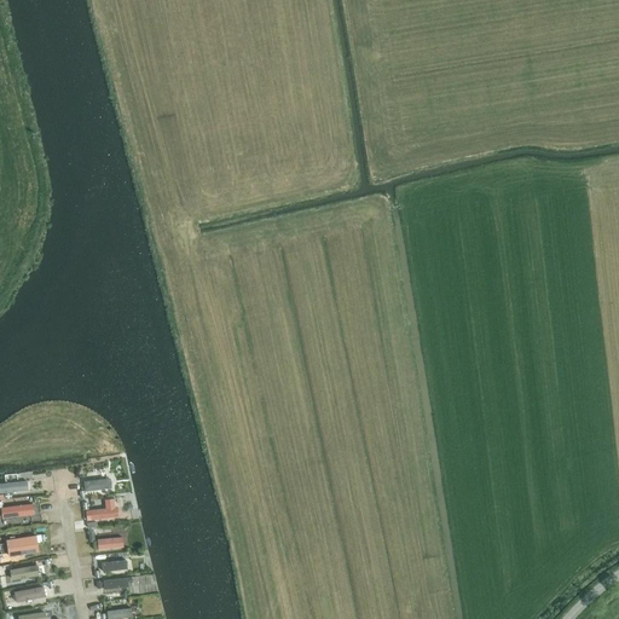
[(110,478),(84,481),(85,492),(85,491),(111,489),(110,478)]
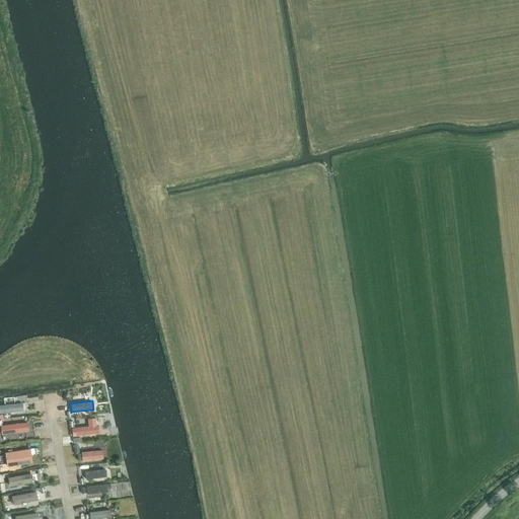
[(22,403),(0,404),(0,413),(23,411),(22,403)]
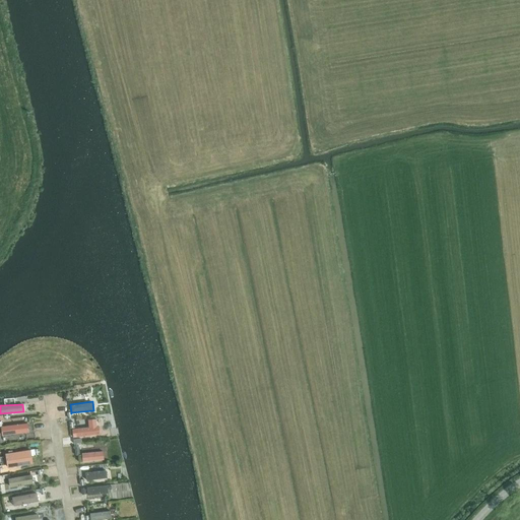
[(89,427),(75,428),(75,436),(100,433),(99,425),(96,426),(95,418),(88,418),(89,427)]
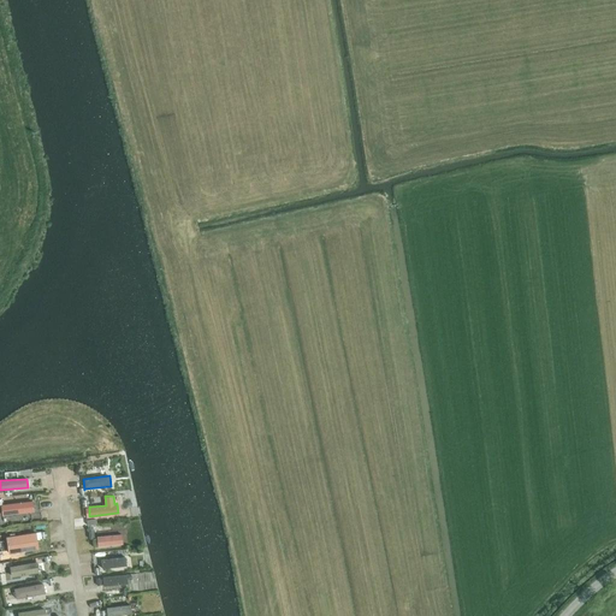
[(33,502),(0,505),(1,516),(34,513),(33,502)]
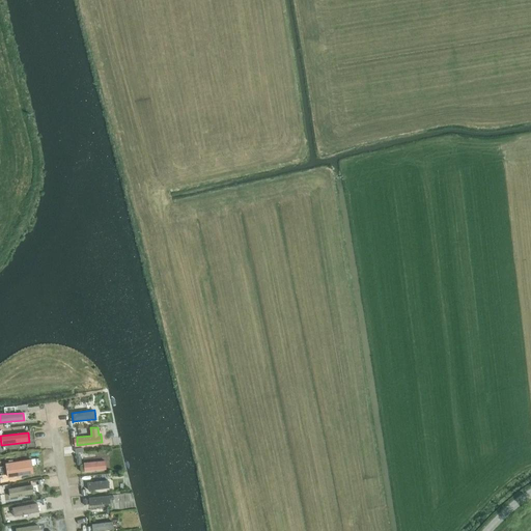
[(30,457),(4,463),(6,476),(33,472),(30,457)]
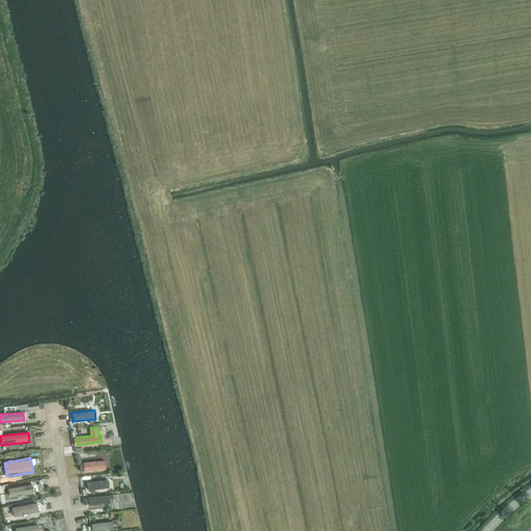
[(105,460),(83,463),(84,471),(106,469),(105,460)]
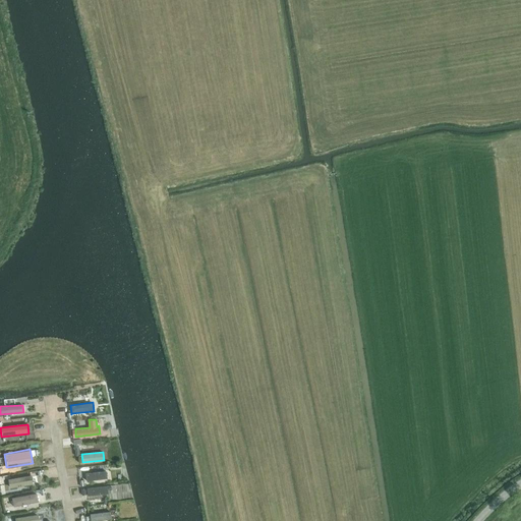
[(108,471),(85,474),(87,481),(109,478),(108,471)]
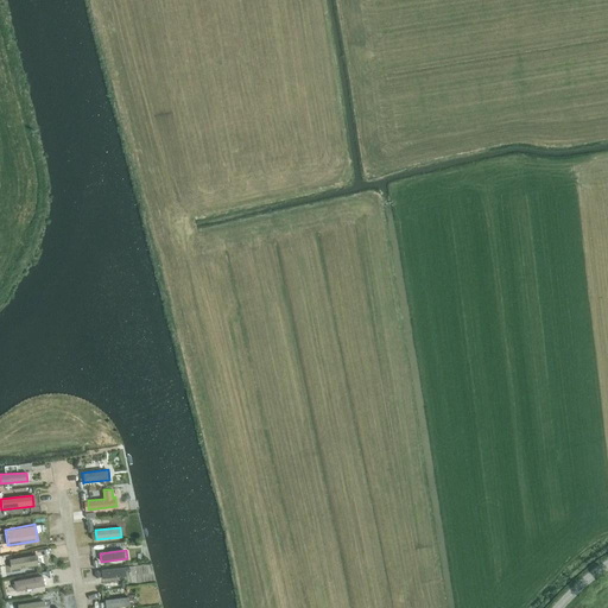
[(36,555),(10,559),(11,570),(38,565),(36,555)]
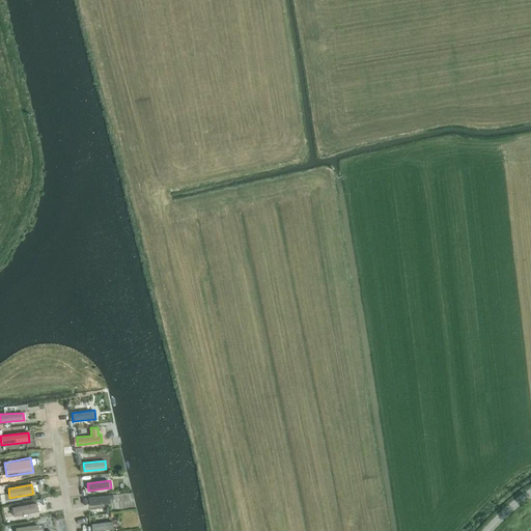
[(109,496),(88,498),(89,505),(110,503),(109,496)]
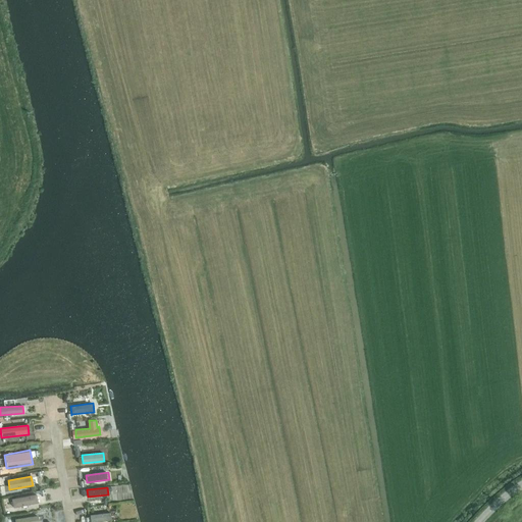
[(37,494),(11,500),(13,508),(38,504),(37,494)]
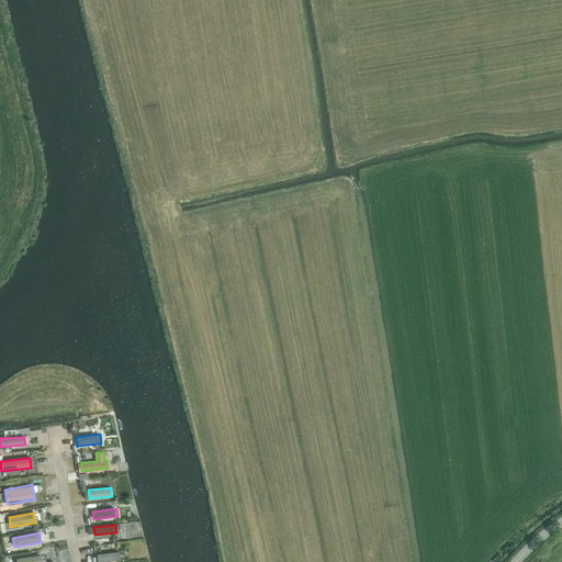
[(119,552),(97,554),(97,561),(110,561),(120,561),(119,552)]
